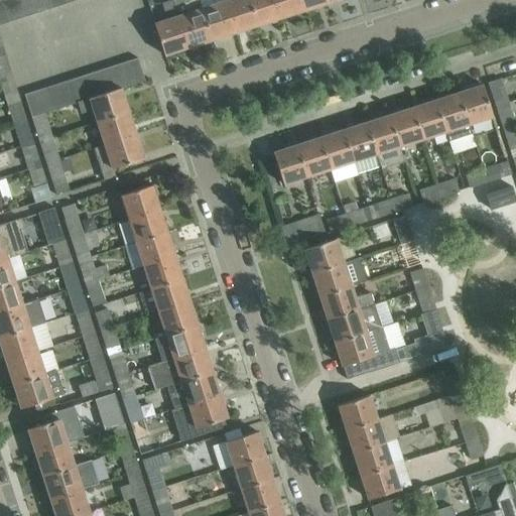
[(0,0),(7,22),(18,18),(12,0),(0,0)]
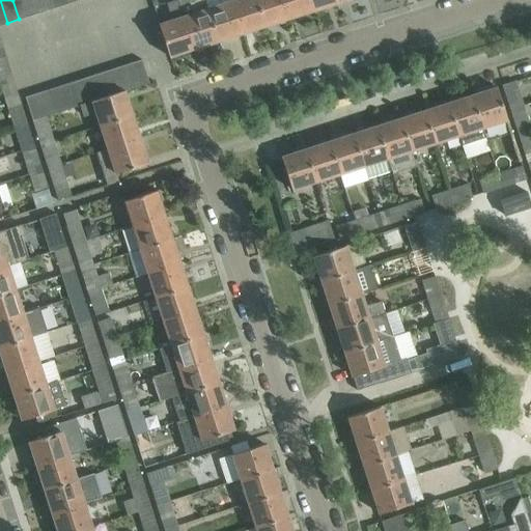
[(12,0),(19,19),(30,16),(25,0),(12,0)]
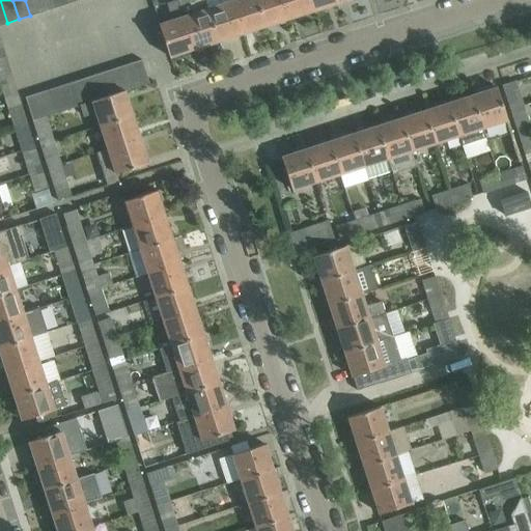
[(42,11),(37,0),(25,0),(30,16),(42,11)]
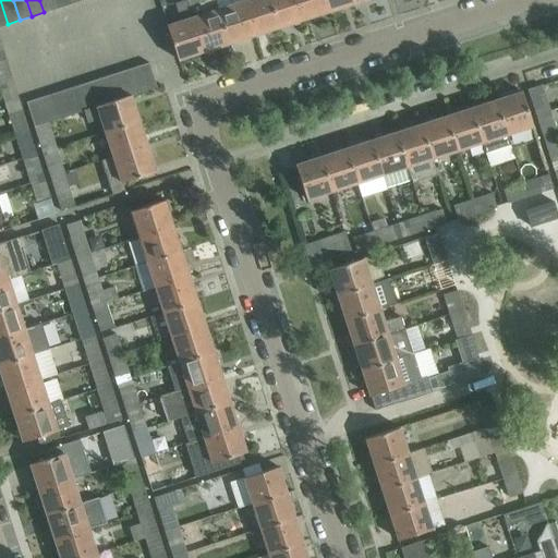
[(39,0),(44,12),(56,9),(52,0),(39,0)]
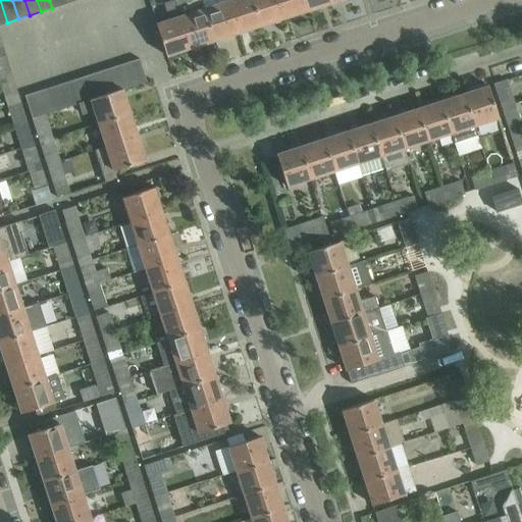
[(171,0),(163,3),(168,19),(156,23),(166,55),(190,48),(174,0),(171,0)]
